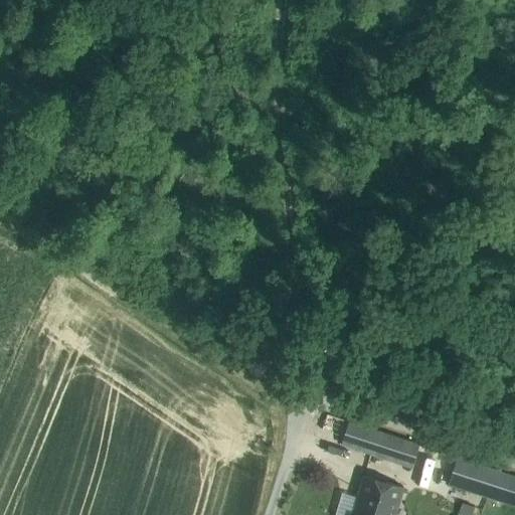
[(362,425),(328,414),(323,430),(344,438),(342,442),(355,446),(357,443),(362,425)]
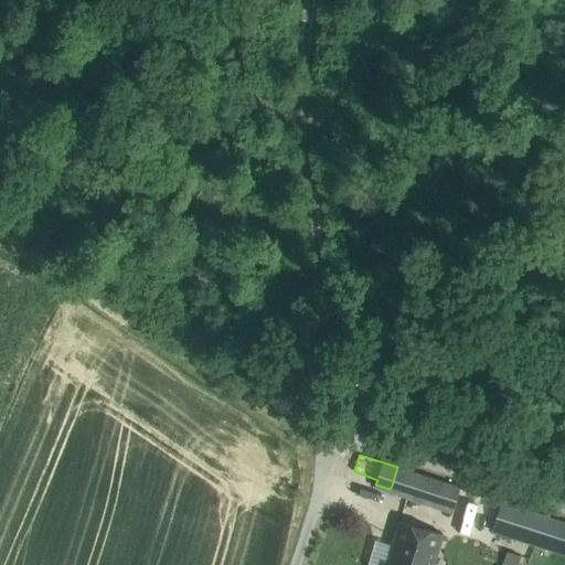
[(460,488),(397,467),(392,486),(455,505),(460,488)]
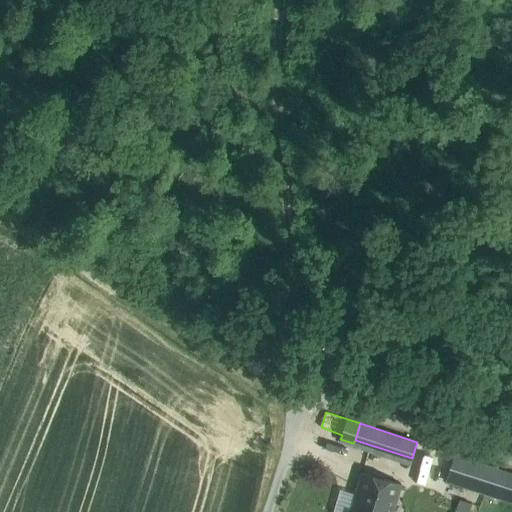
[(454,455),(446,482),(499,499),(508,472),(454,455)]
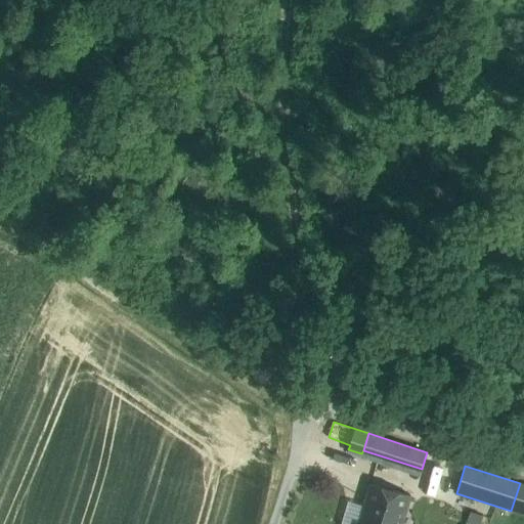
[(523,484),(520,483),(511,511),(523,514),(523,484)]
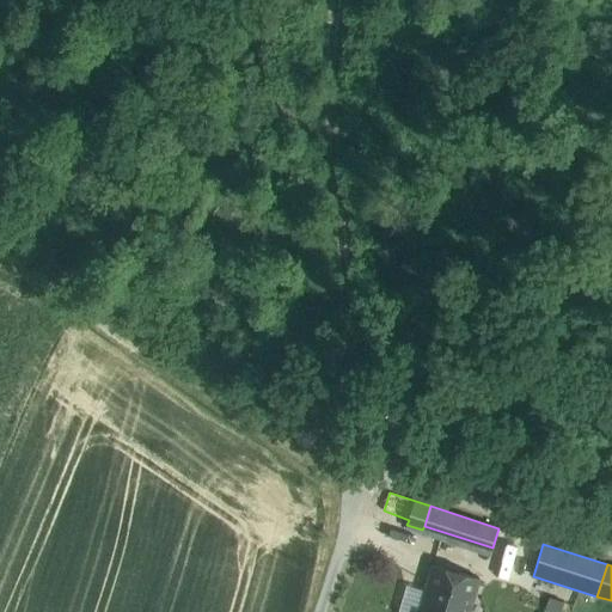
[(470,611),(479,579),(433,565),(426,588),(436,592),(432,605),(445,609),(444,611),(470,611)]
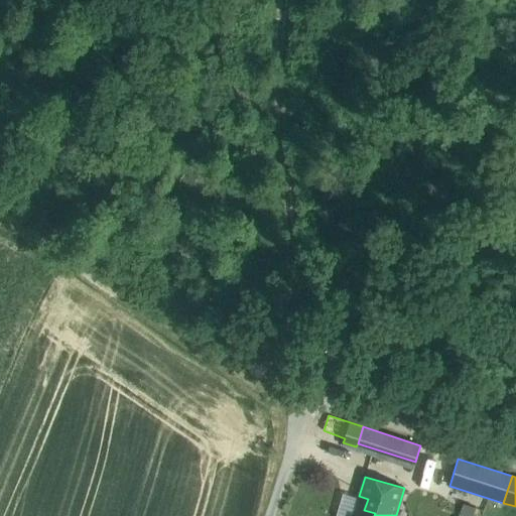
[(375,513),(364,510),(368,499),(359,496),(353,515),(374,515),(375,513)]
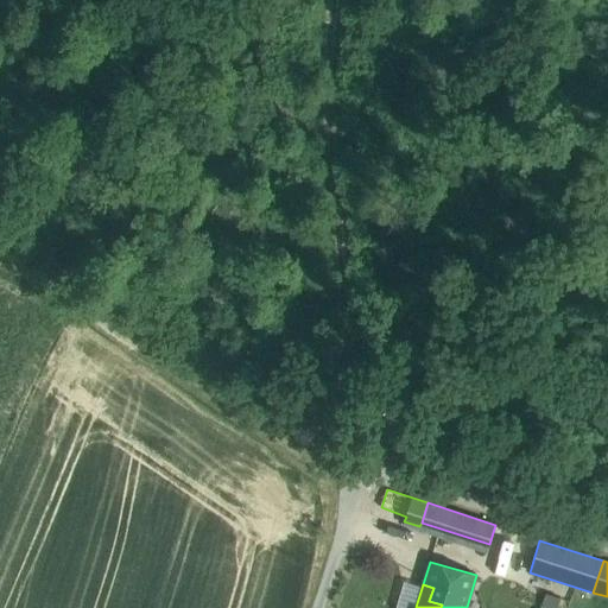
[(557,607),(559,600),(545,595),(540,607),(557,607)]
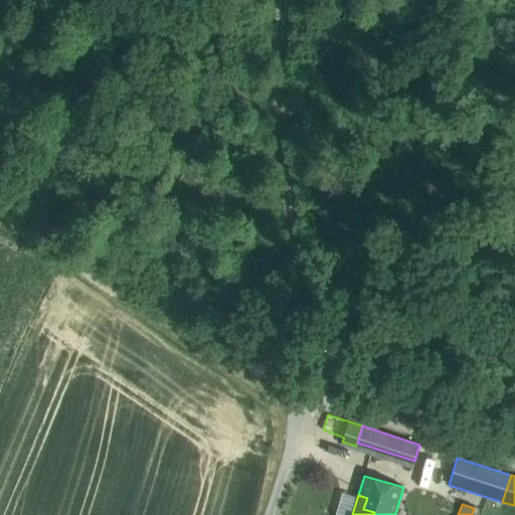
All buildings are outlined.
